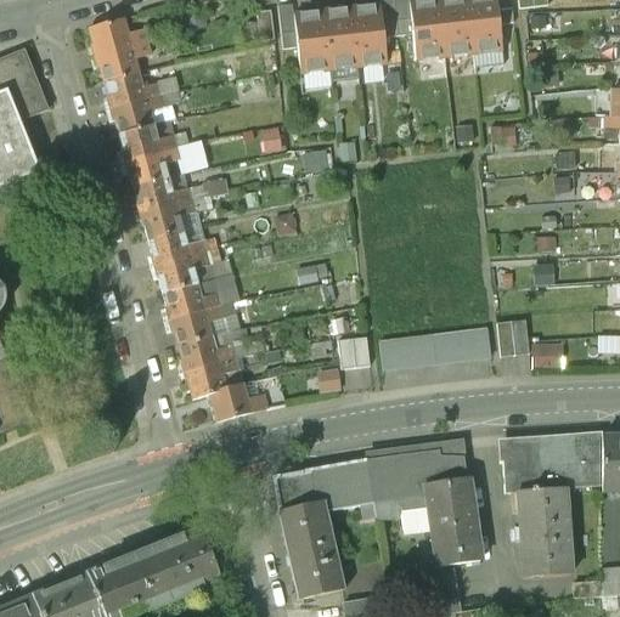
[(381,0),(381,3),(384,35),(399,33),(395,0),(381,0)]
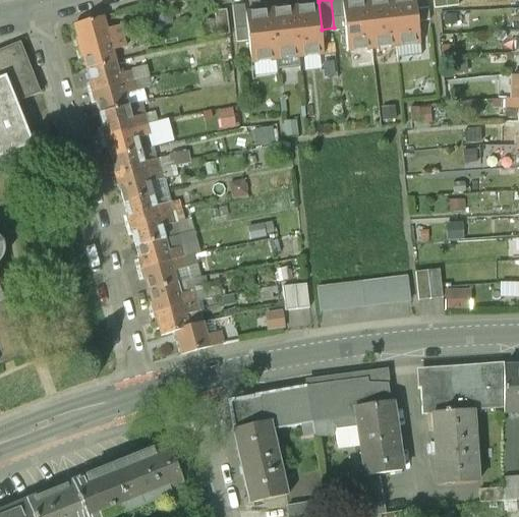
[(331,0),(334,27),(346,26),(343,0),(331,0)]
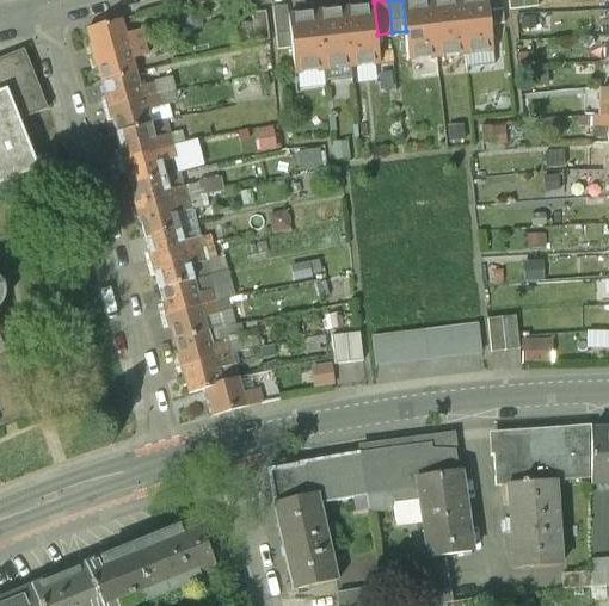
[(403,0),(406,31),(410,57),(437,54),(431,0),(403,0)]
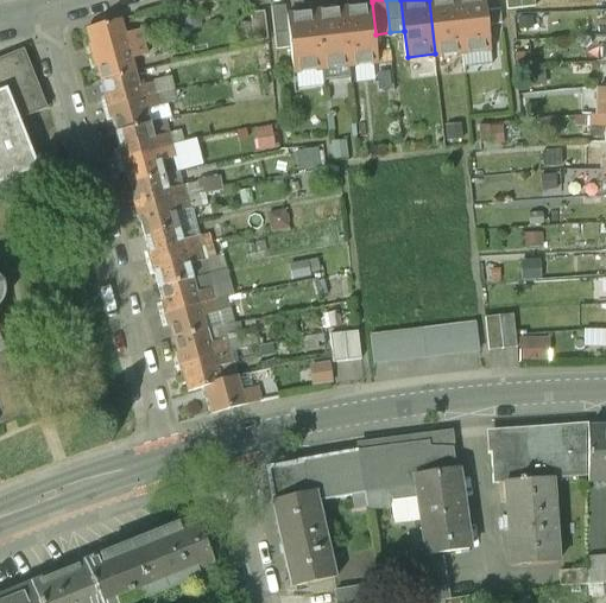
[(429,0),(435,54),(464,50),(458,0),(429,0)]
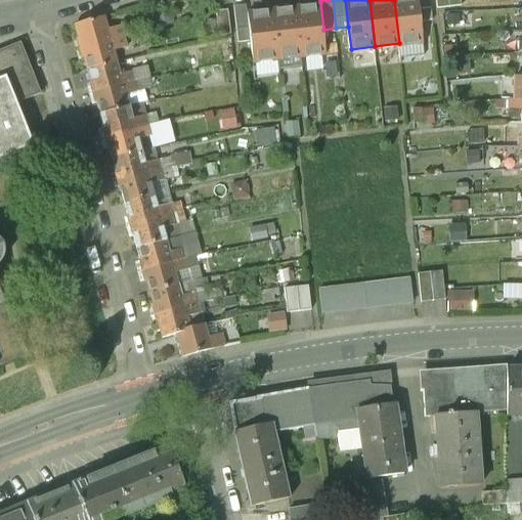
[(394,0),(399,43),(424,41),(421,18),(419,0),(394,0)]
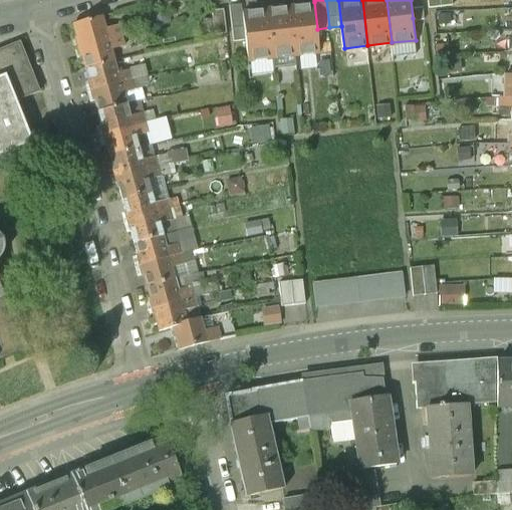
[(411,0),(413,18),(425,17),(423,0),(411,0)]
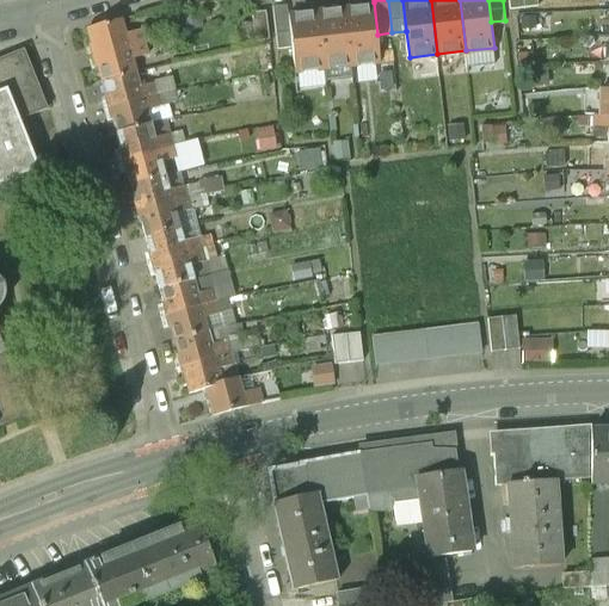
[(288,1),(274,4),(280,45),(293,44),(289,12),(288,1)]
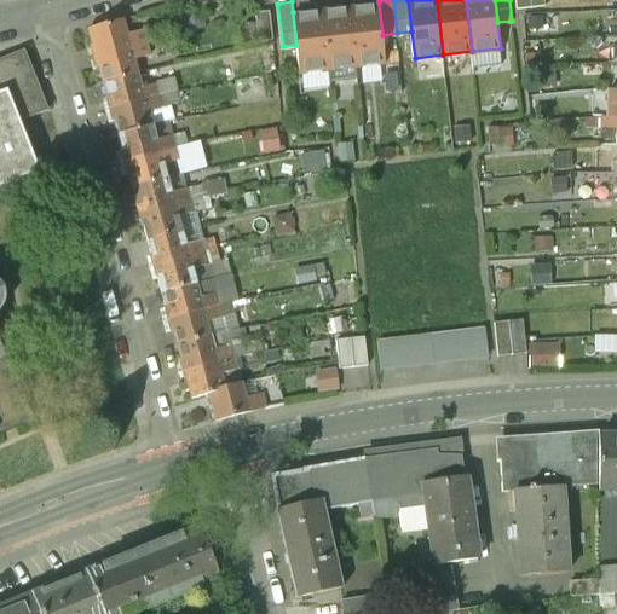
[(379,3),(350,5),(357,64),(386,61),(382,35),(379,3)]
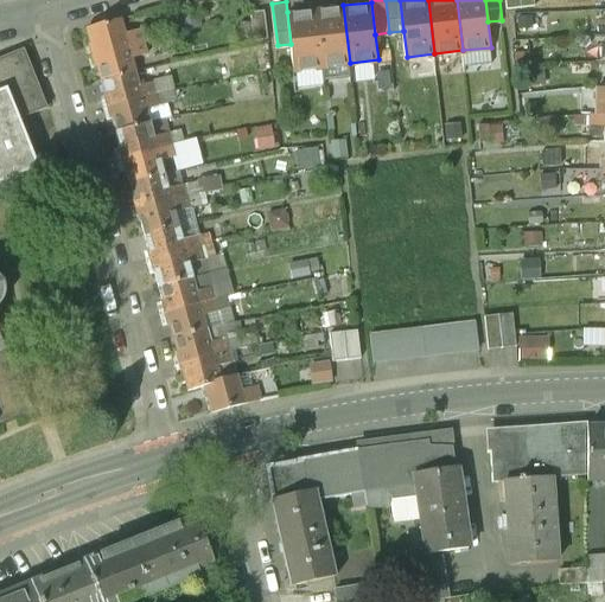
[(343,5),(316,8),(323,66),(350,63),(343,5)]
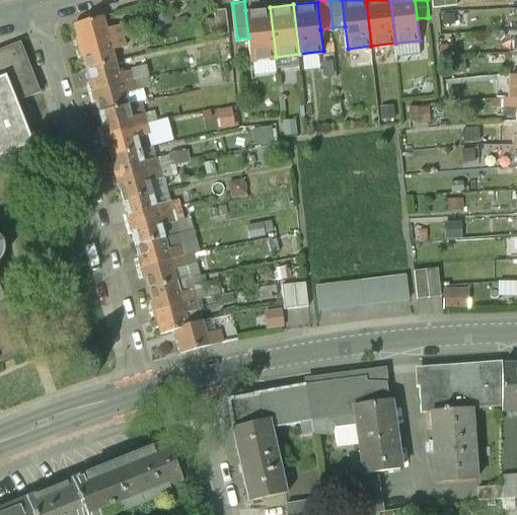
[(227,6),(215,8),(218,32),(229,30),(227,6)]
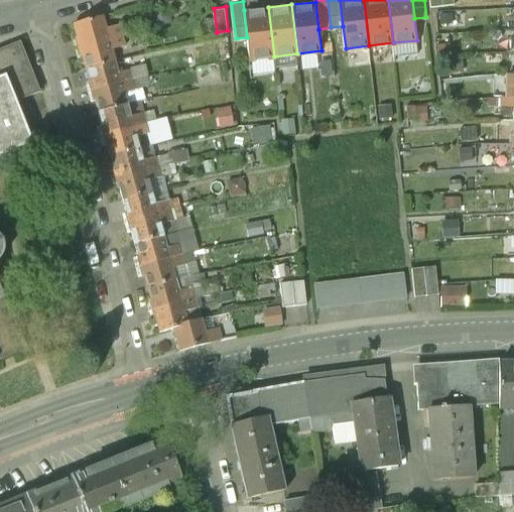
[(268,7),(244,10),(247,37),(250,58),(274,56),(268,7)]
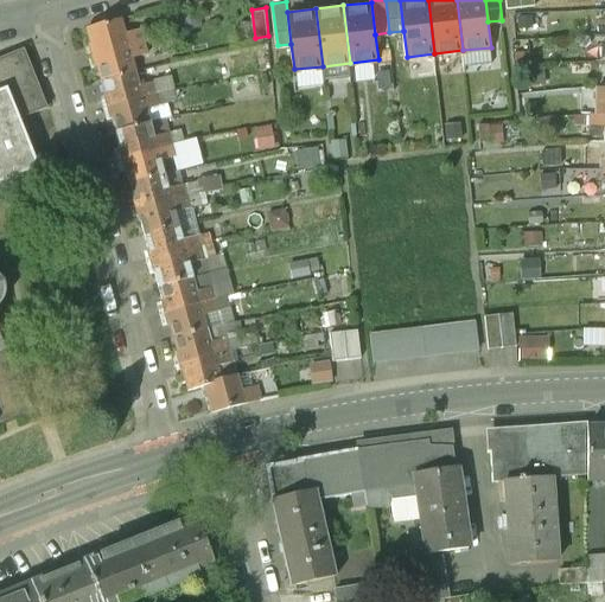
[(121,17),(88,25),(93,42),(90,42),(94,53),(145,39),(142,27),(126,31),(121,17)]
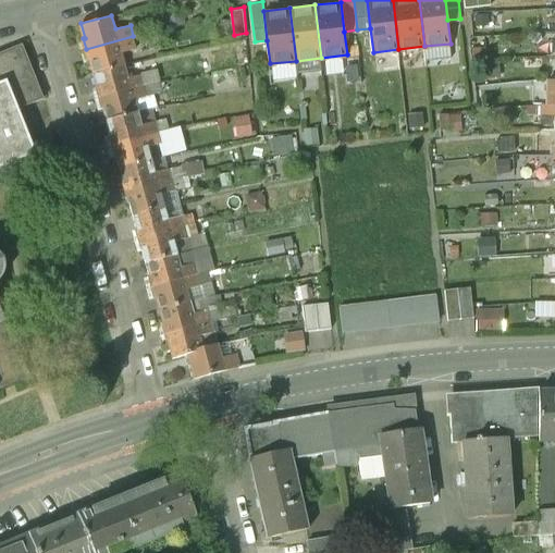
[(157,32),(133,36),(136,47),(142,46),(142,47),(159,44),(157,32)]
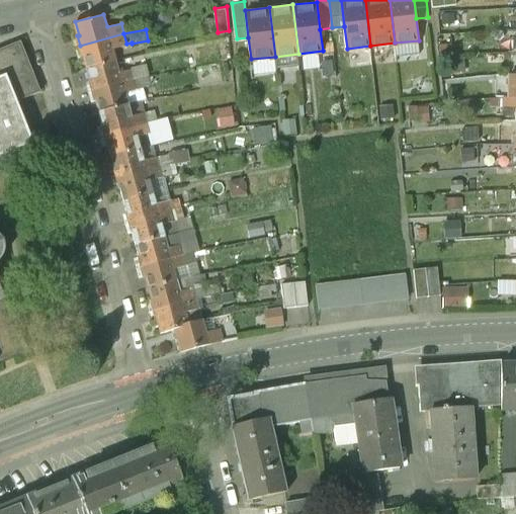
[(123,33),(80,46),(83,55),(84,55),(88,67),(116,59),(112,47),(126,44),(123,33)]
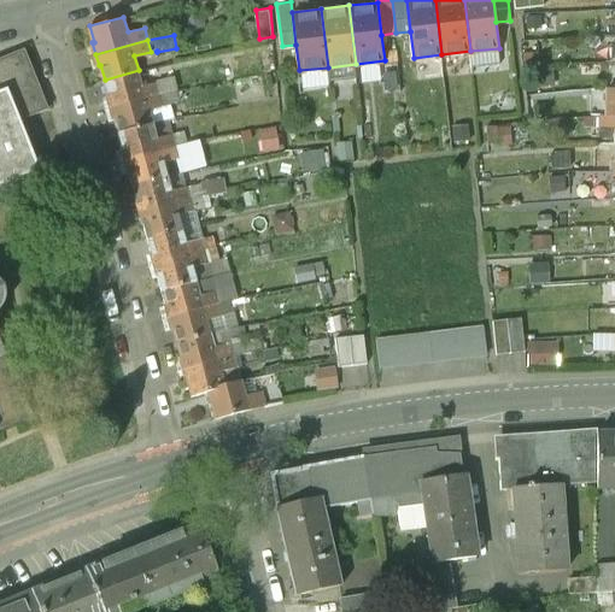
[(25,48),(0,57),(0,183),(41,168),(21,118),(50,107),(25,48)]
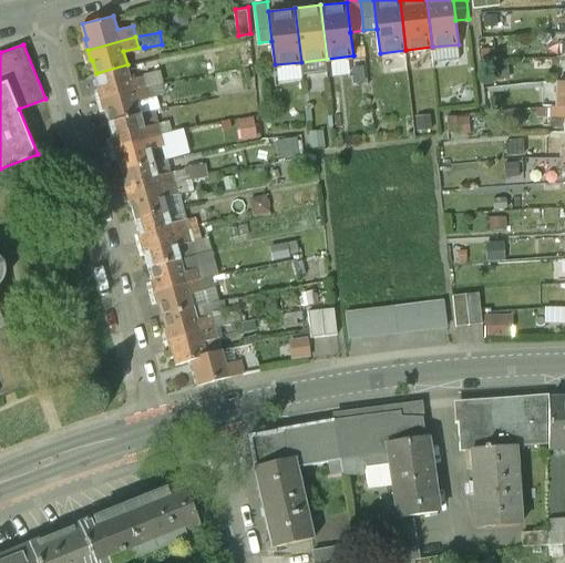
[(509,58),(492,58),(493,77),(510,77),(509,58)]
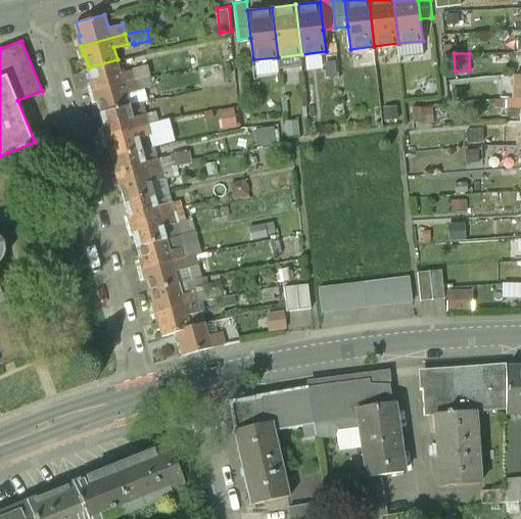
[(117,59),(89,67),(92,80),(90,80),(93,90),(137,78),(134,67),(121,72),(117,59)]
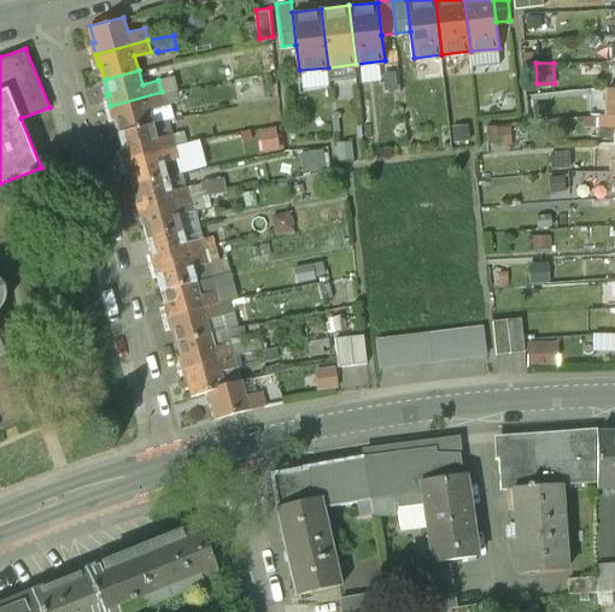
[(177,89),(162,92),(165,103),(171,101),(180,99),(177,89)]
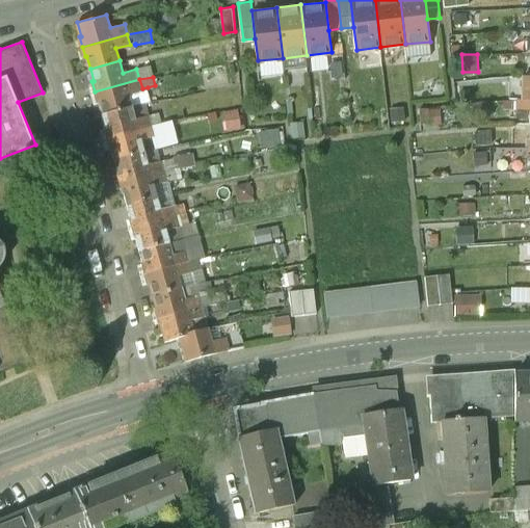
[(139,79),(95,91),(98,102),(99,101),(103,113),(132,105),(132,104),(146,101),(151,100),(148,87),(142,88),(139,79)]
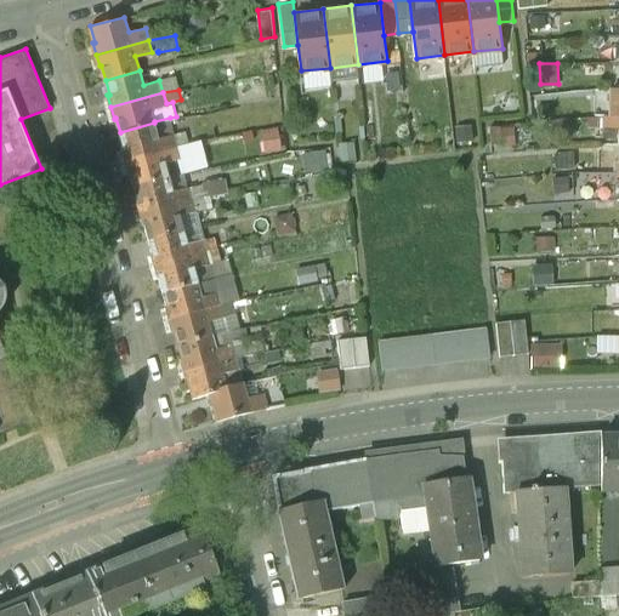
[(170,118),(154,121),(154,123),(120,132),(124,147),(123,148),(125,159),(177,144),(174,132),(170,118)]
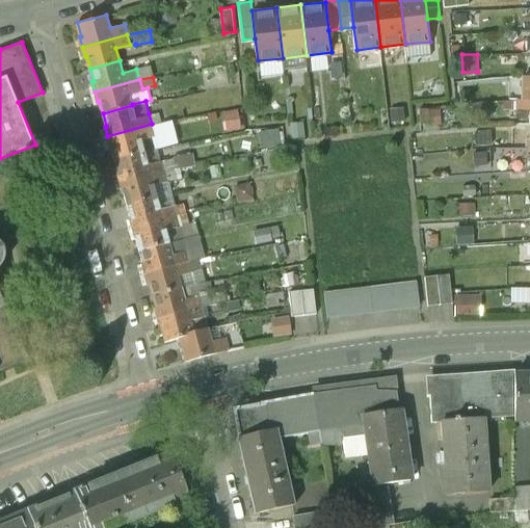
[(444,104),(419,107),(420,122),(446,122),(444,104)]
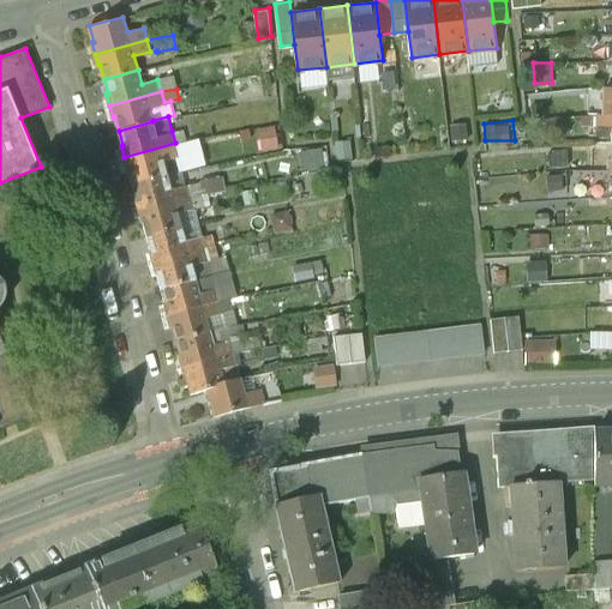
[(184,128),(172,131),(175,143),(183,142),(187,140),(184,128)]
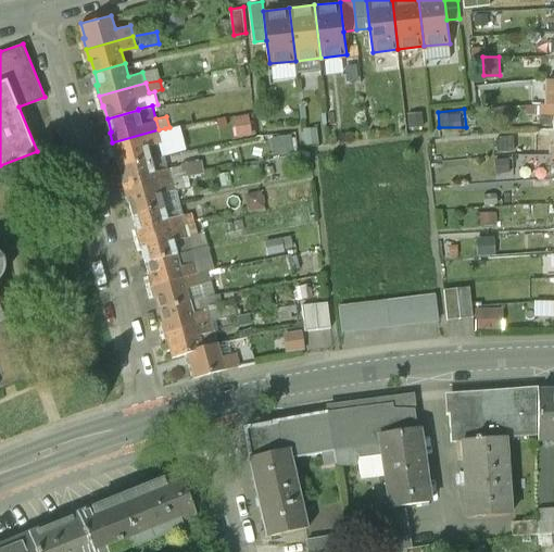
[(170,127),(165,128),(168,146),(185,141),(180,125),(170,127)]
